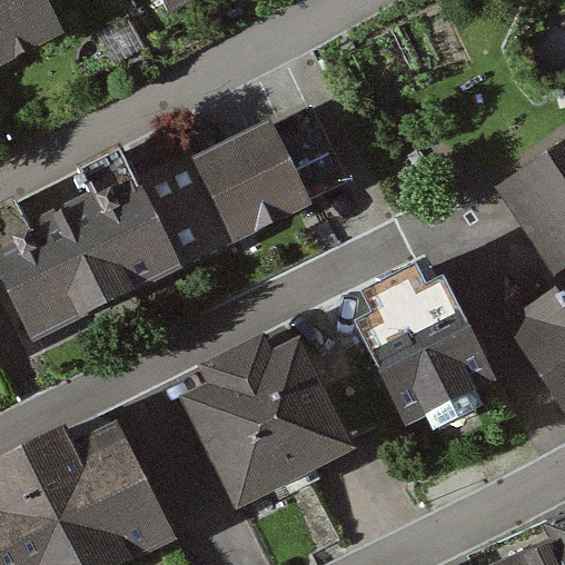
[(0,75),(67,39),(45,0),(0,0),(0,75)]
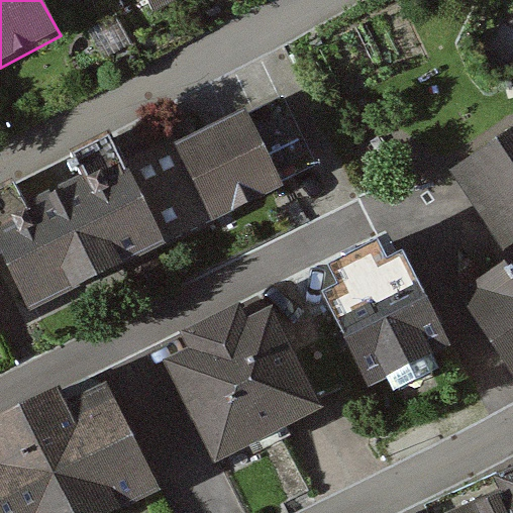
[(284,185),(244,106),(174,141),(213,219),(284,185)]
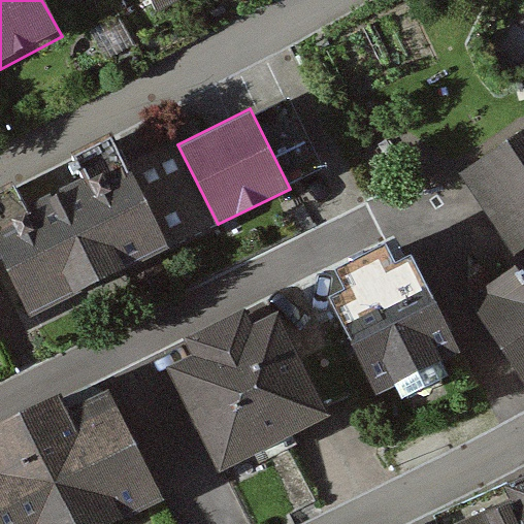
[(18,191),(0,199),(0,250),(32,315),(169,246),(119,144),(77,166),(86,184),(28,213),(18,191)]
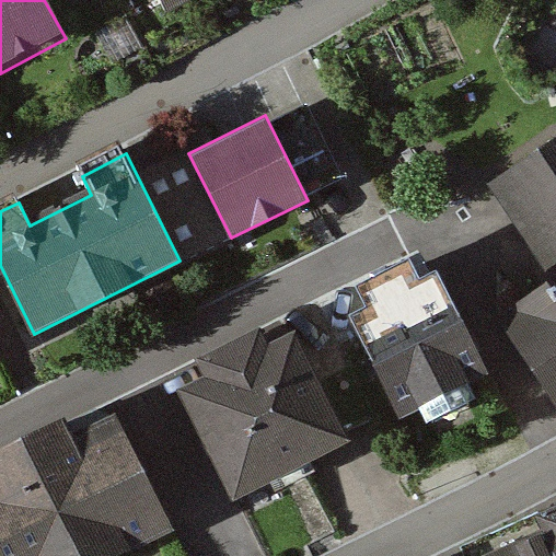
[(555,153),(496,190),(548,276),(501,304),(555,393),(555,153)]
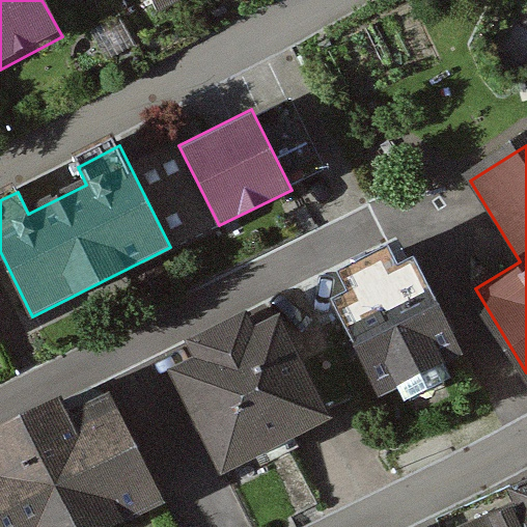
[(461,355),(411,256),(328,298),(378,396),(461,355)]
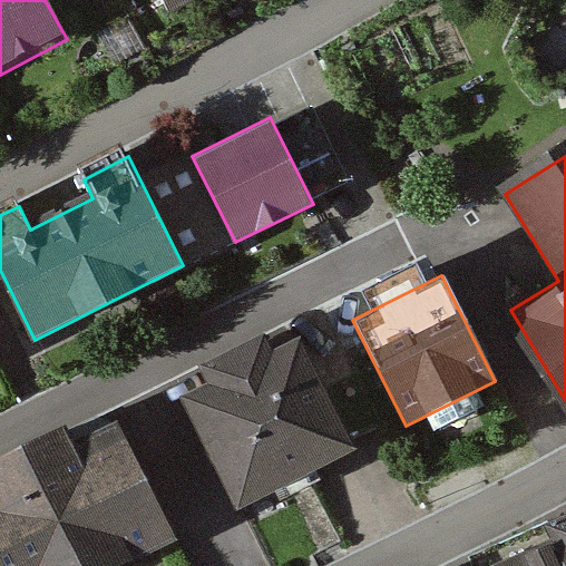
[(351,442),(293,331),(179,390),(238,501),(351,442)]
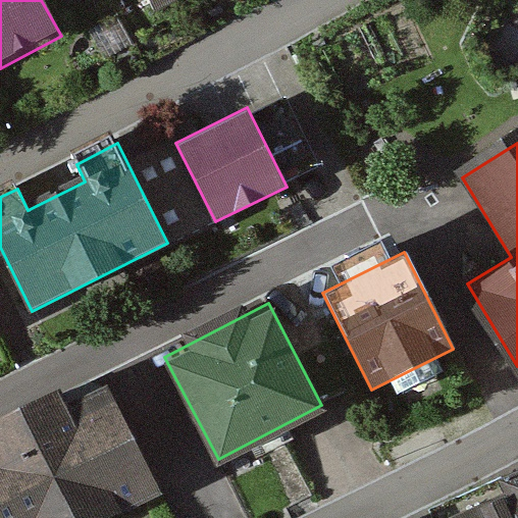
[(98,517),(159,487),(108,387),(0,442),(0,517),(98,517)]
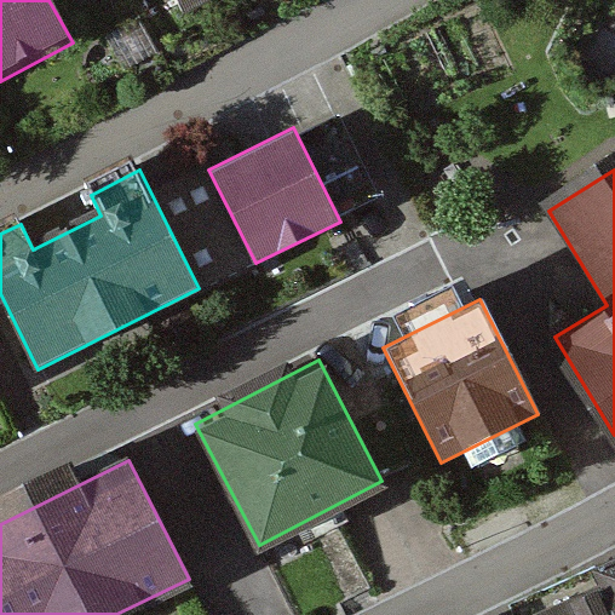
[(614,614),(614,580),(542,614),(614,614)]
